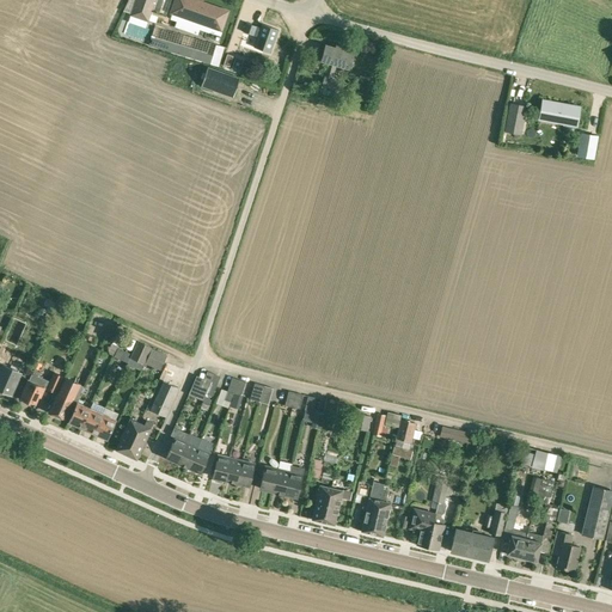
[(95,0),(92,5),(114,13),(118,0),(95,0)]
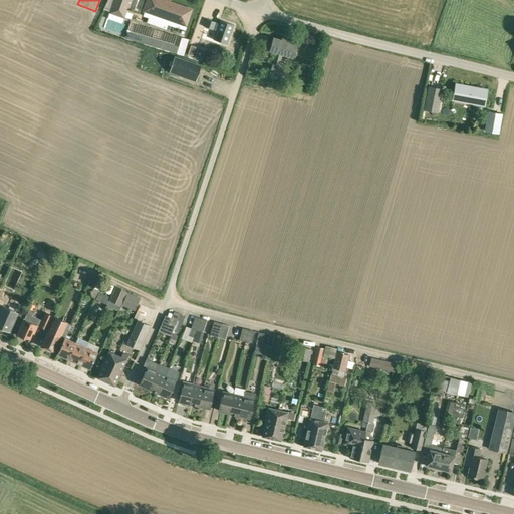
[(114,0),(111,12),(123,16),(129,0),(114,0)]
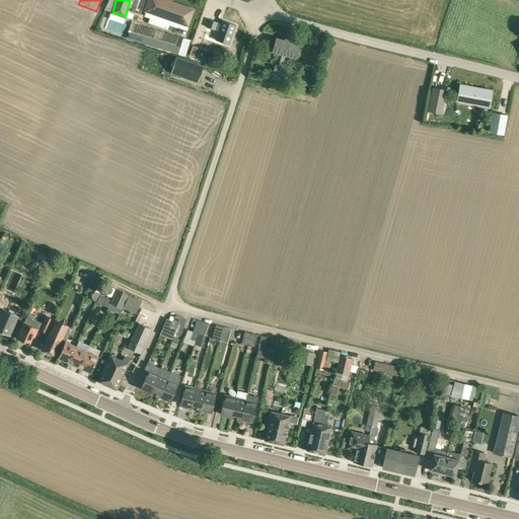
[(147,0),(144,11),(146,12),(151,14),(150,18),(148,22),(167,28),(168,24),(170,20),(189,27),(195,9),(171,1),(171,3),(166,1),(166,0),(147,0)]
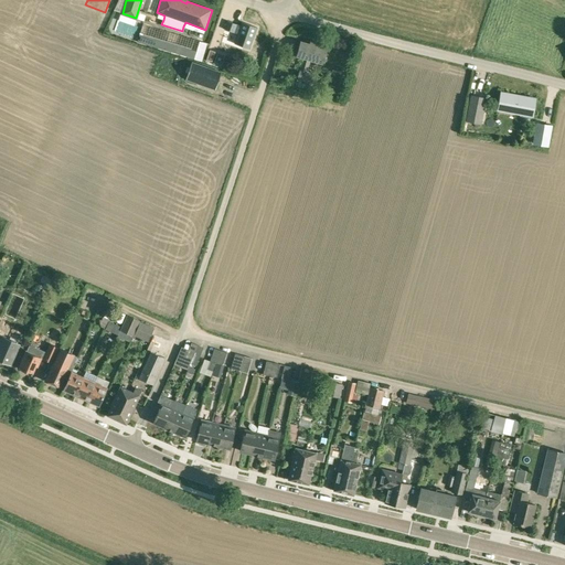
[(251,48),(258,27),(243,20),(242,23),(238,22),(228,19),(225,28),(238,32),(235,42),(251,48)]
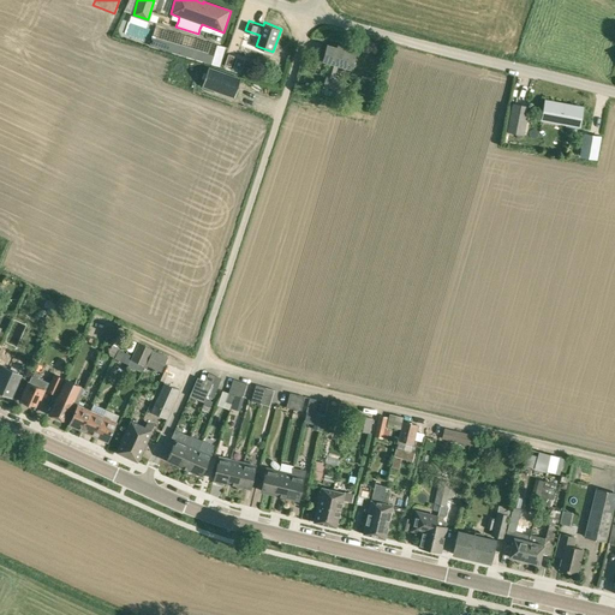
[(150,45),(213,64),(218,46),(185,36),(183,45),(179,43),(181,35),(155,27),(150,45)]
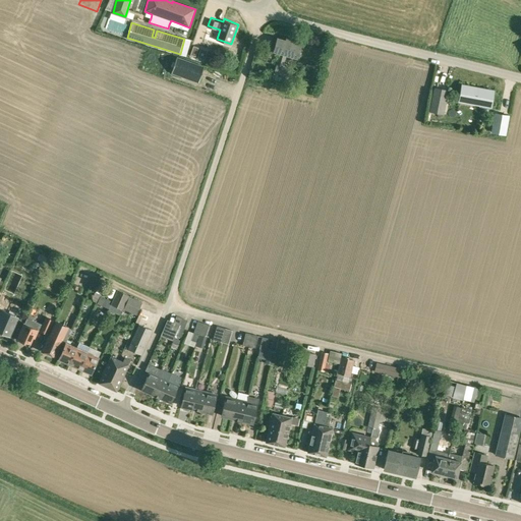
[(186,56),(191,41),(184,39),(180,54),(186,56)]
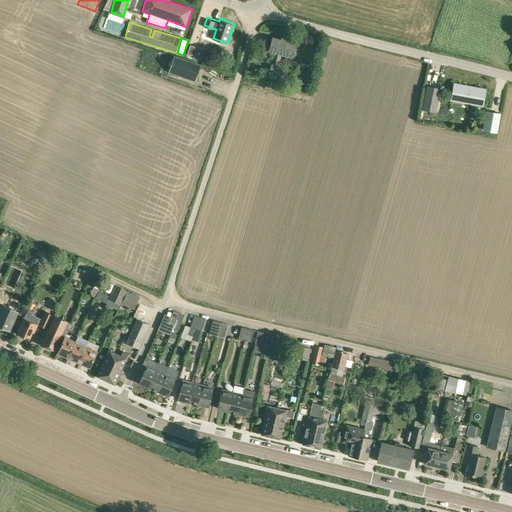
[(269,50),(275,52),(269,72),(283,76),(286,66),(278,64),(281,54),(292,57),(296,43),(281,38),(281,41),(273,38),(269,50)]
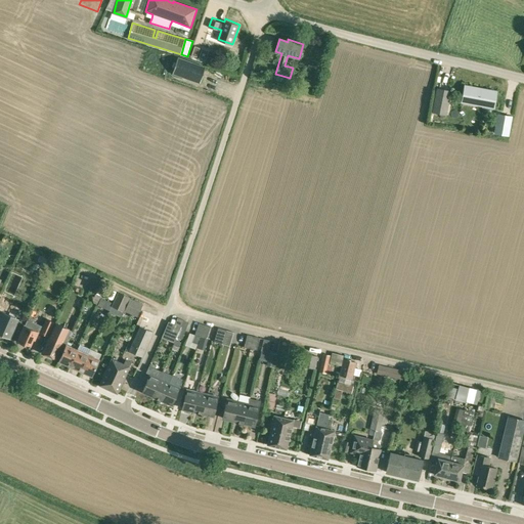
[(200,48),(194,46),(191,55),(197,57),(200,48)]
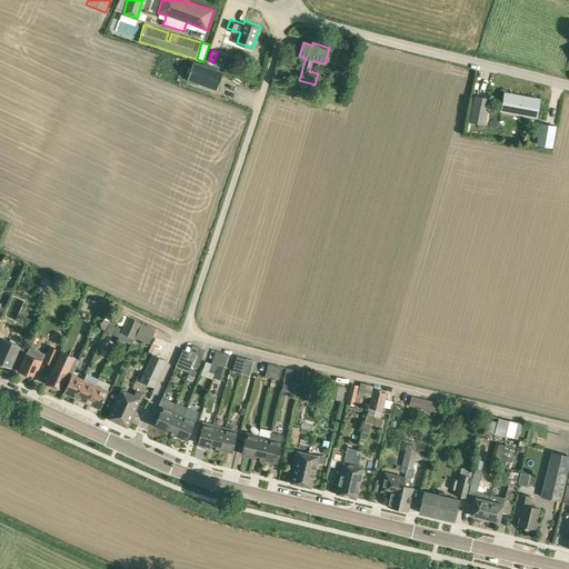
[(223,73),(193,62),(187,80),(217,91),(223,73)]
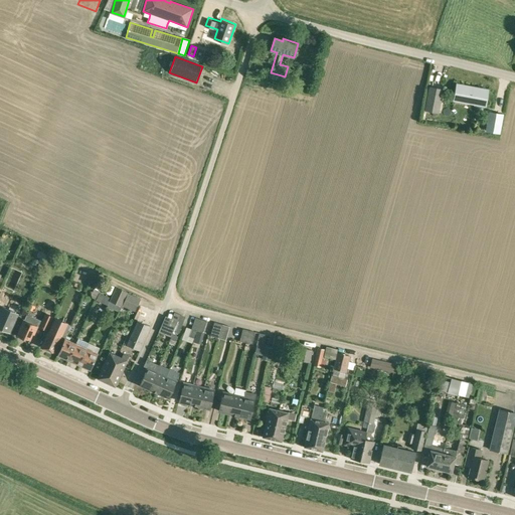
[(287,83),(289,78),(271,73),(270,77),(287,83)]
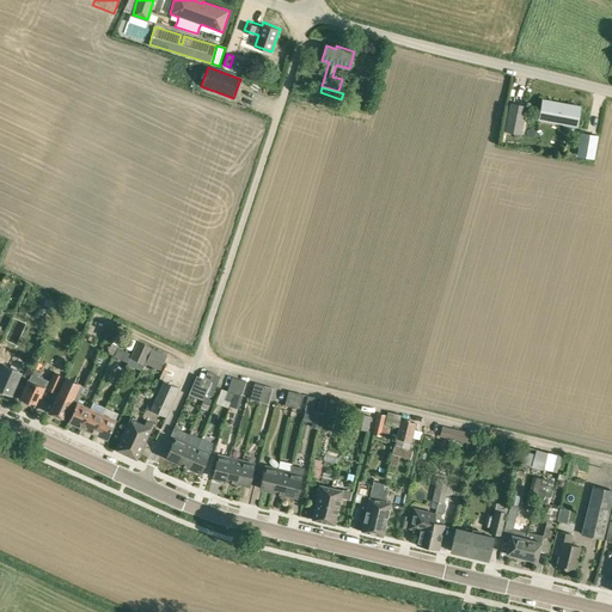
[(577,126),(580,108),(543,101),(539,118),(577,126)]
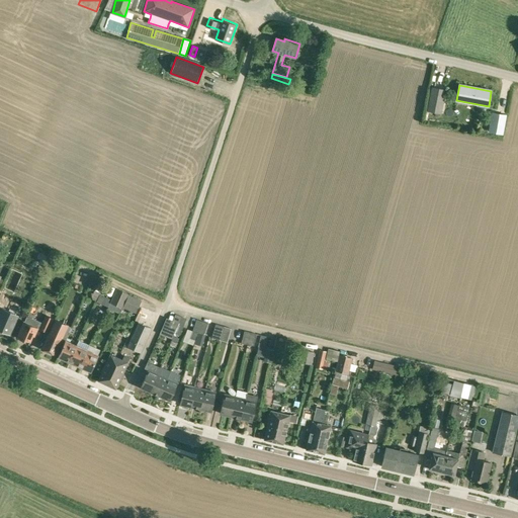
[(427,111),(441,114),(445,90),(431,87),(427,111)]
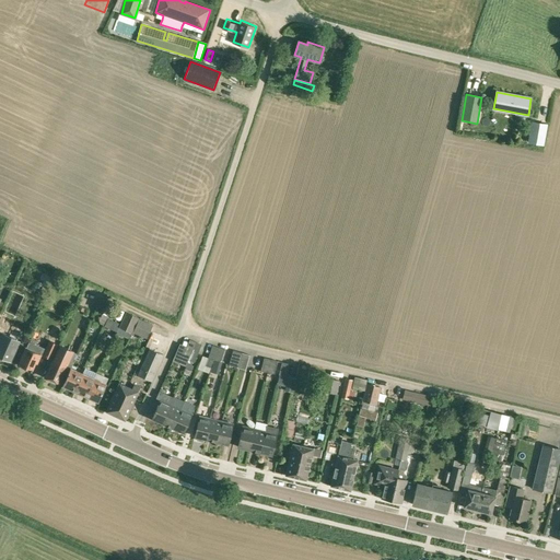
[(543,146),(547,125),(532,123),(528,142),(543,146)]
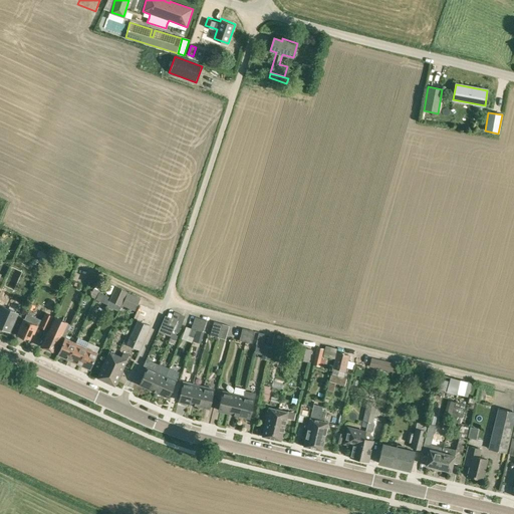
[(102,285),(95,282),(93,288),(98,290),(99,291),(102,285)]
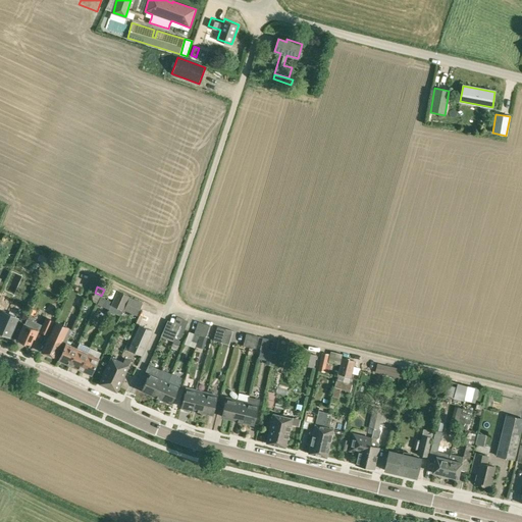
[(118,292),(113,301),(111,305),(122,310),(128,297),(118,292)]
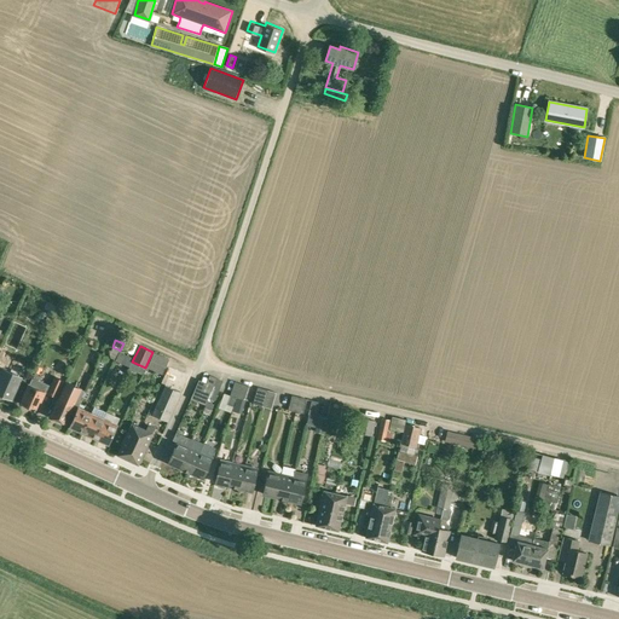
[(161,374),(168,359),(154,353),(148,368),(161,374)]
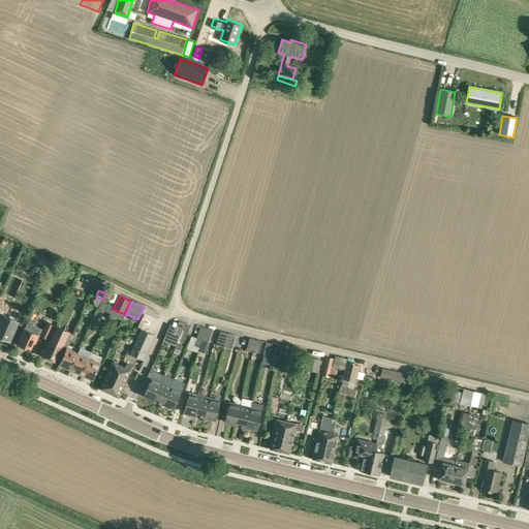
[(0,336),(10,341),(18,322),(2,315),(0,318),(0,336)]
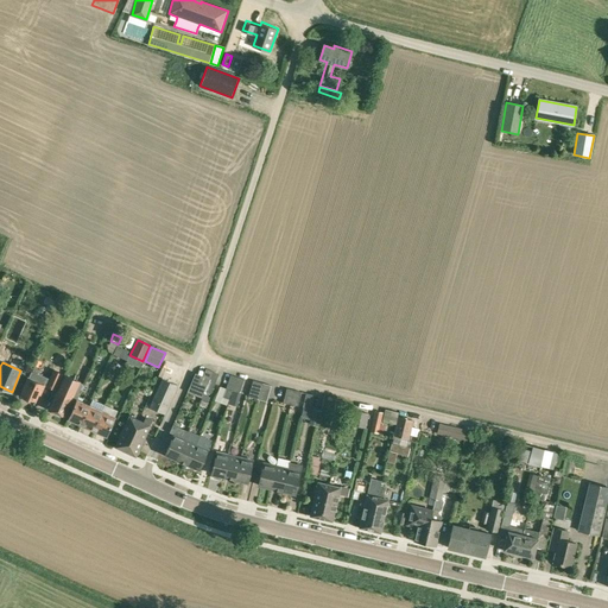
[(29,378),(19,396),(26,399),(26,401),(30,404),(32,403),(33,403),(37,393),(39,394),(44,385),(46,386),(56,391),(63,374),(54,369),(49,379),(32,371),(29,378)]
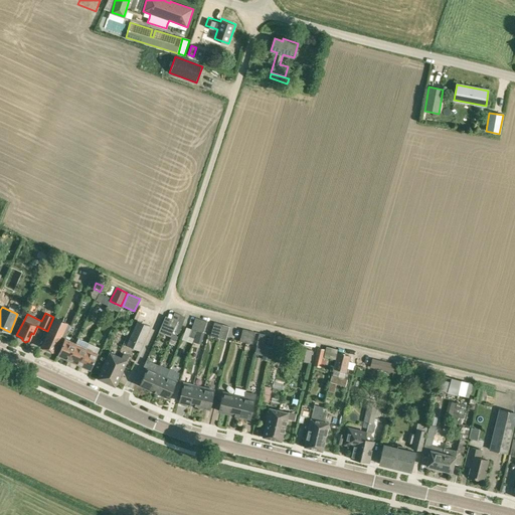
[(170,324),(175,326),(176,324),(180,315),(174,313),(170,324)]
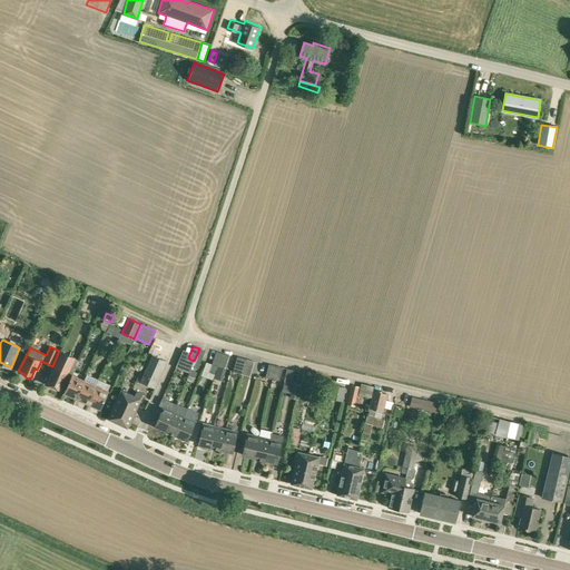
[(78,359),(60,352),(57,360),(46,384),(52,386),(52,389),(56,391),(58,389),(61,391),(68,376),(70,377),(71,374),(75,367),(74,367),(78,359)]
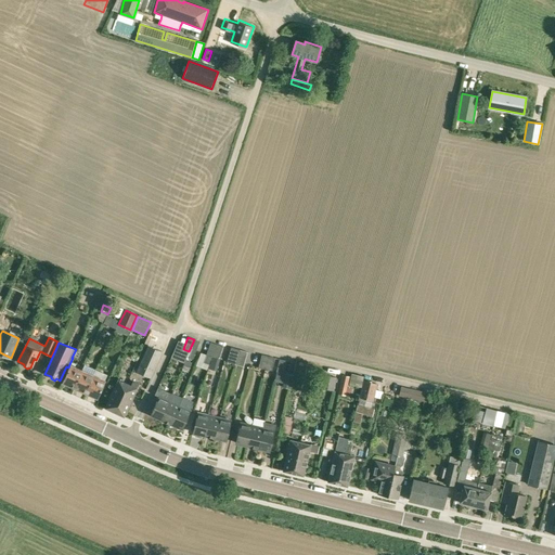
[(210,343),(206,355),(204,363),(209,364),(213,357),(217,345),(210,343)]
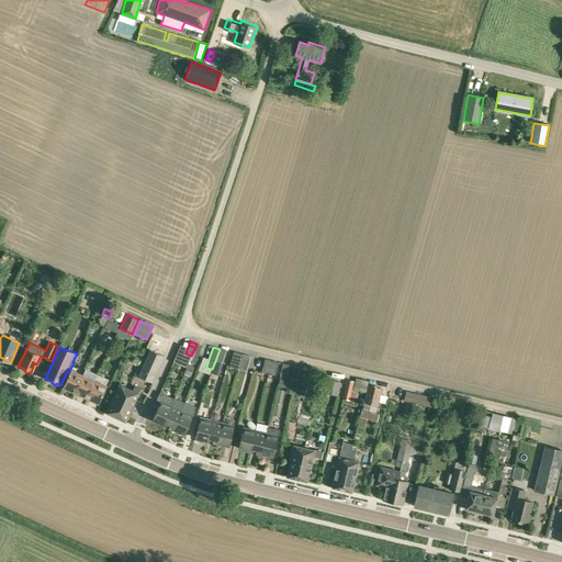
[(220,349),(215,361),(214,366),(218,368),(221,363),(225,351),(220,349)]
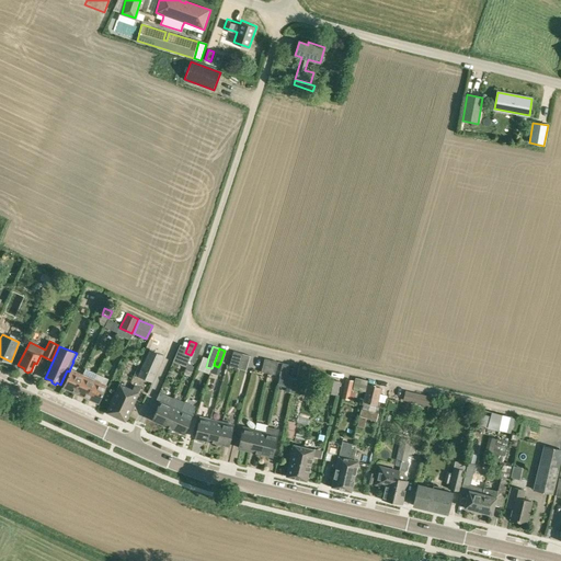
[(152,382),(164,356),(150,350),(138,376),(152,382)]
